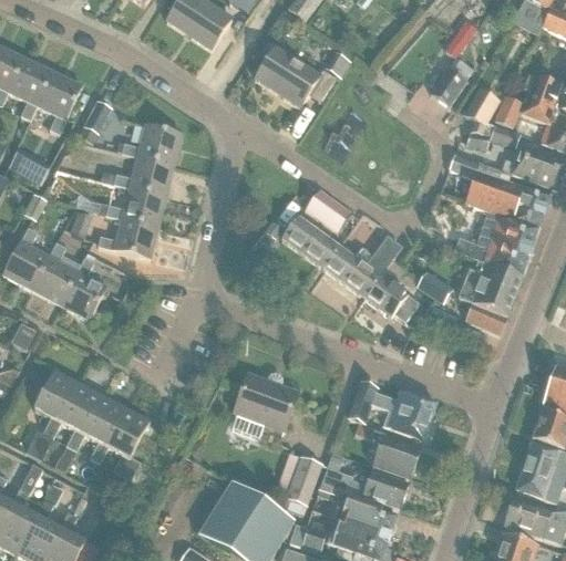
[(179,0),(167,20),(212,50),(233,18),(205,0),(179,0)]
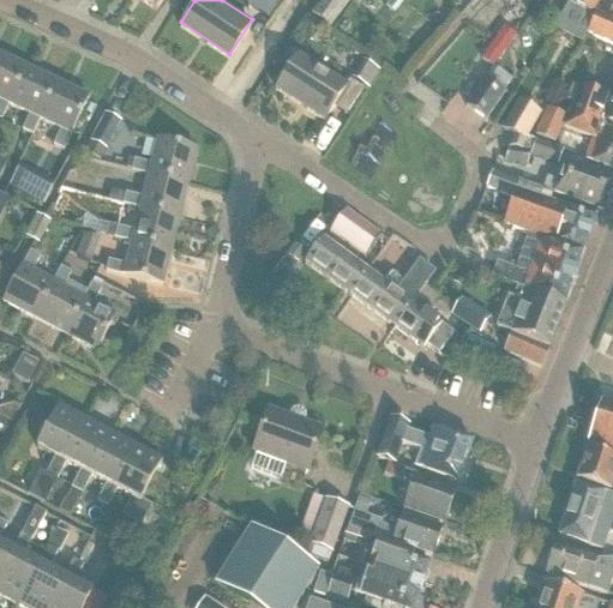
[(248,0),(270,14),(278,0),(248,0)]
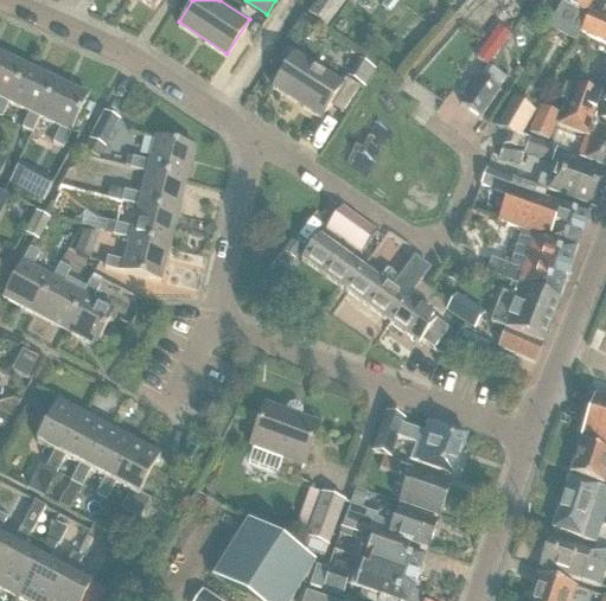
[(317,0),(310,10),(327,23),(344,0),(317,0)]
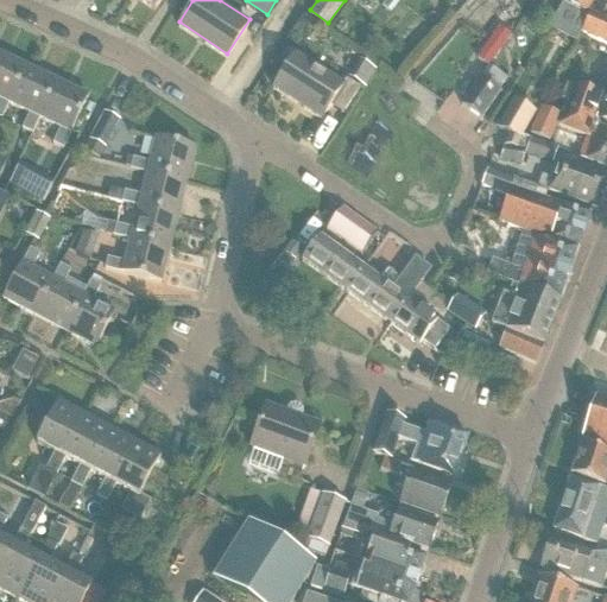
[(573,23),(582,27),(593,8),(583,2),(573,23)]
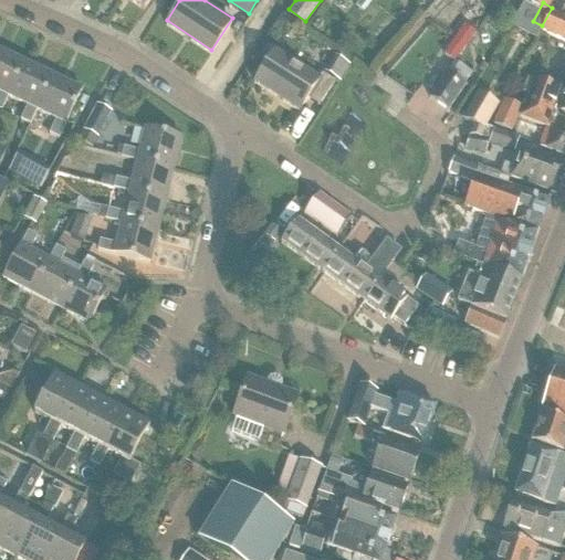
[(556,33),(561,22),(564,24),(564,13),(552,8),(542,25),(556,33)]
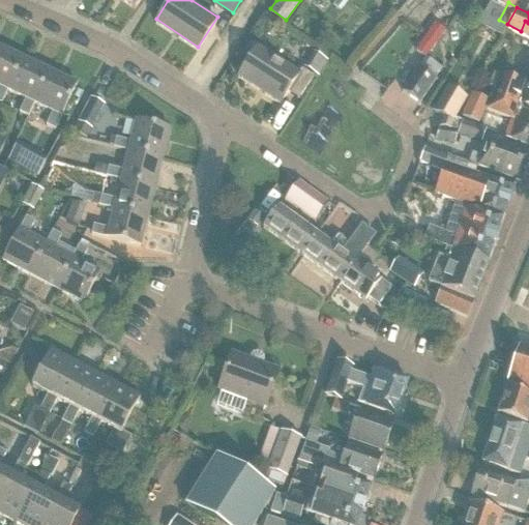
[(414,48),(424,55),(444,26),(435,20),(414,48)]
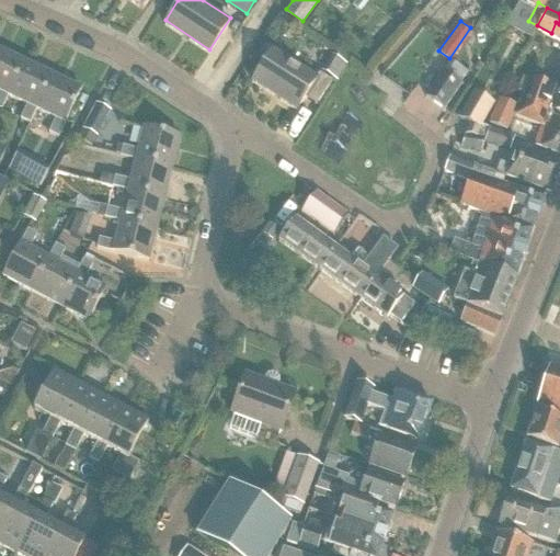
[(0,104),(2,105),(9,91),(25,57),(0,45),(0,104)]
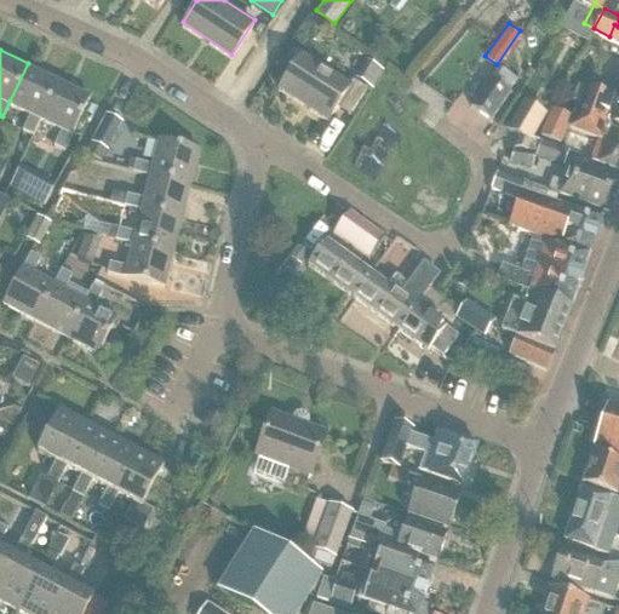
[(338,103),(350,112),(367,86),(354,76),(350,82),(302,51),(280,85),(328,118),(338,103)]
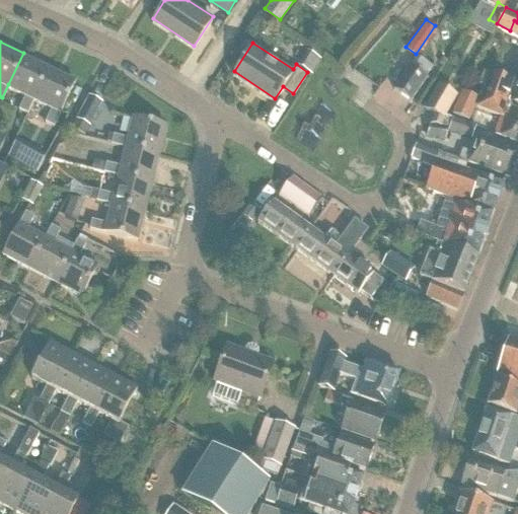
[(297,61),(312,70),(321,56),(306,47),(297,61)]
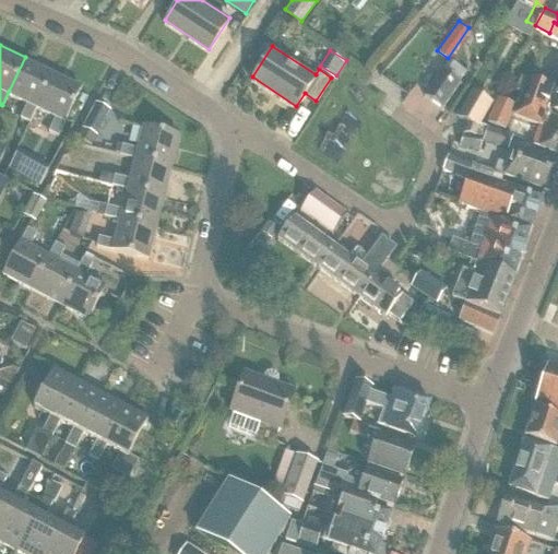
[(37,104),(52,71),(25,57),(9,91),(27,99),(21,114),(30,118),(37,104)]
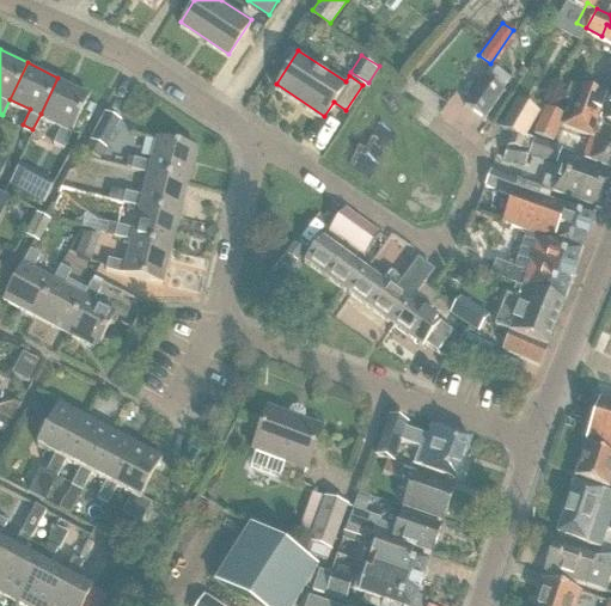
[(463,99),(483,114),(503,87),(483,72),(463,99)]
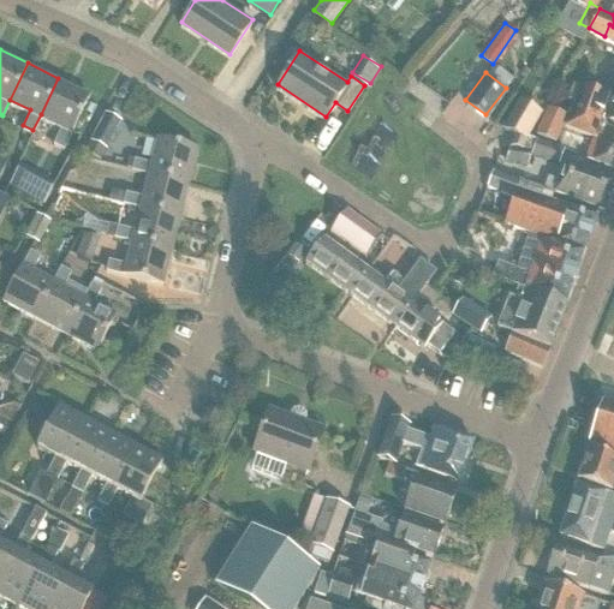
[(64,145),(89,93),(58,78),(41,114),(61,125),(54,141),(64,145)]
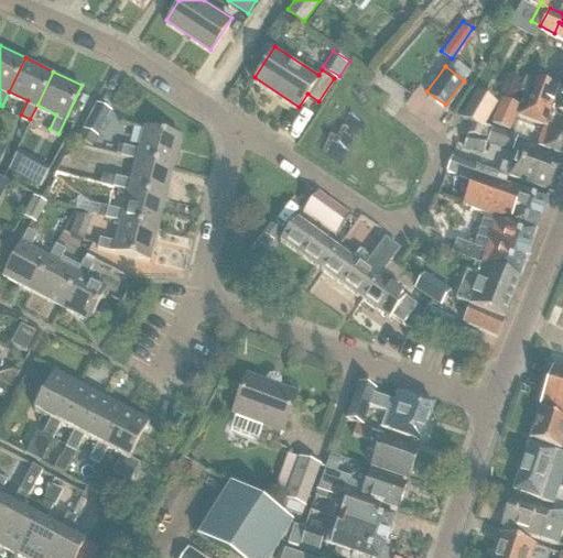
[(527,73),(521,87),(529,89),(533,76),(527,73)]
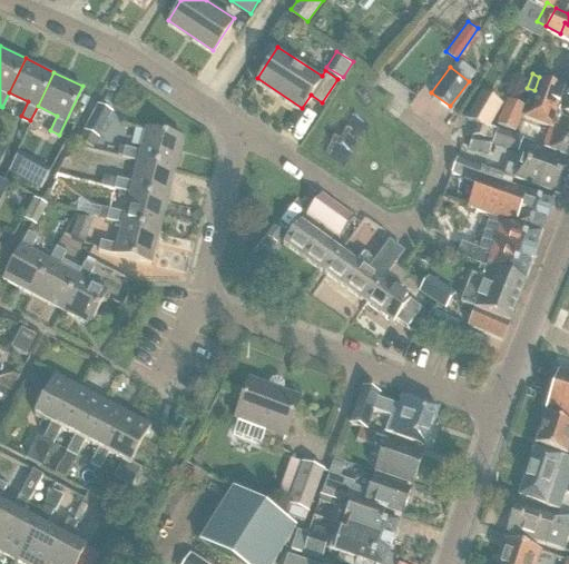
[(561,115),(563,109),(556,107),(563,86),(539,77),(535,90),(526,114),(550,124),(558,126),(562,115),(561,115)]
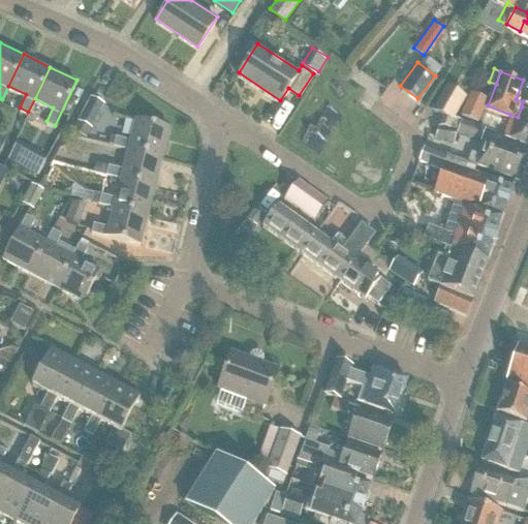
[(446,82),(432,106),(443,113),(439,123),(449,125),(453,118),(455,114),(467,93),(446,82)]
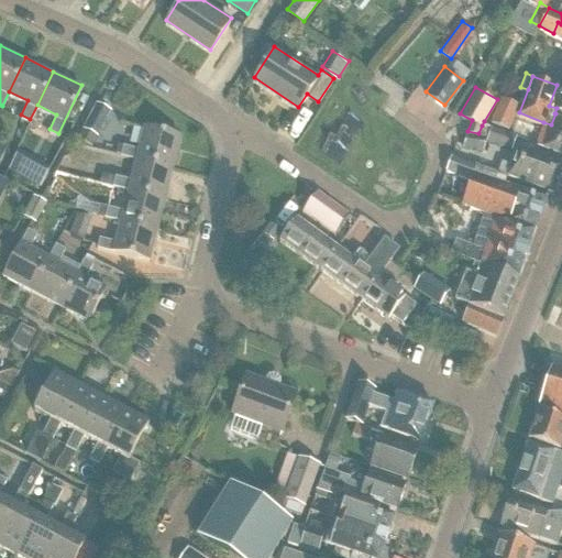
[(502,94),(489,118),(509,127),(520,102),(502,94)]
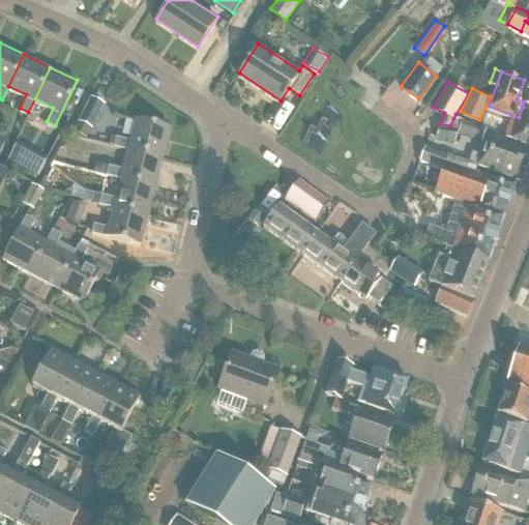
[(77,117),(91,124),(104,100),(90,92),(77,117)]
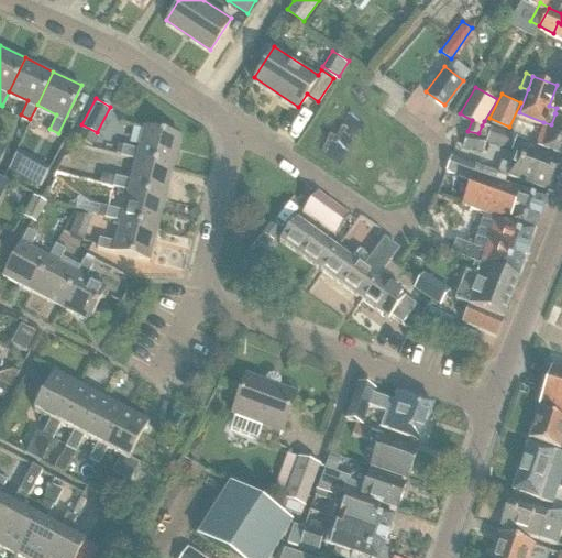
[(561,117),(555,113),(551,124),(543,122),(537,141),(561,151),(561,117)]
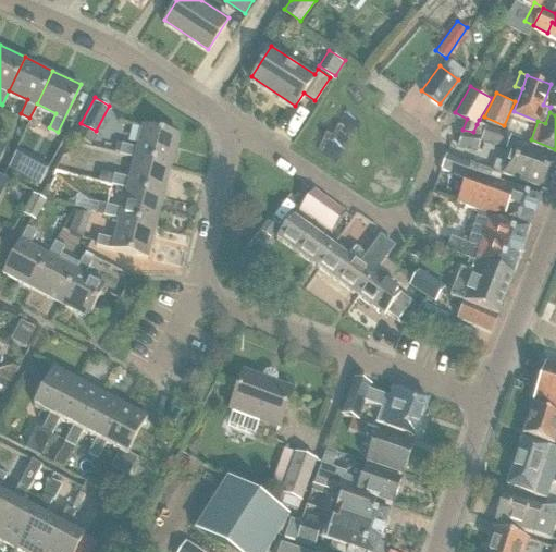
[(477,124),(473,132),(482,133),(485,122),(479,120),(477,124)]
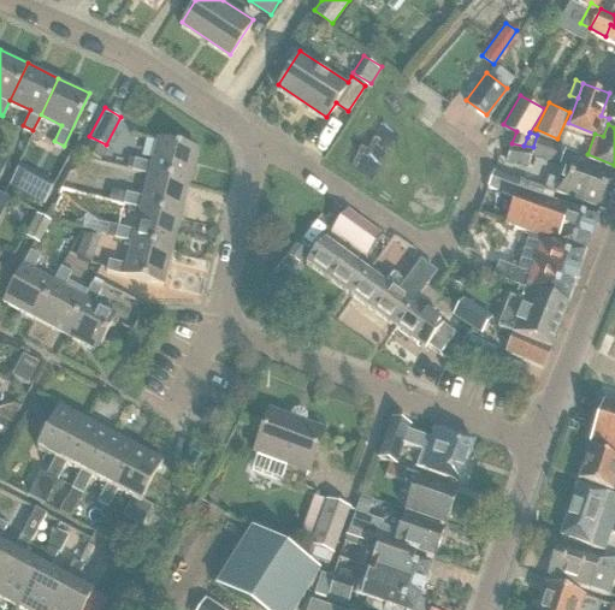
[(539,135),(533,150),(560,160),(566,144),(539,135)]
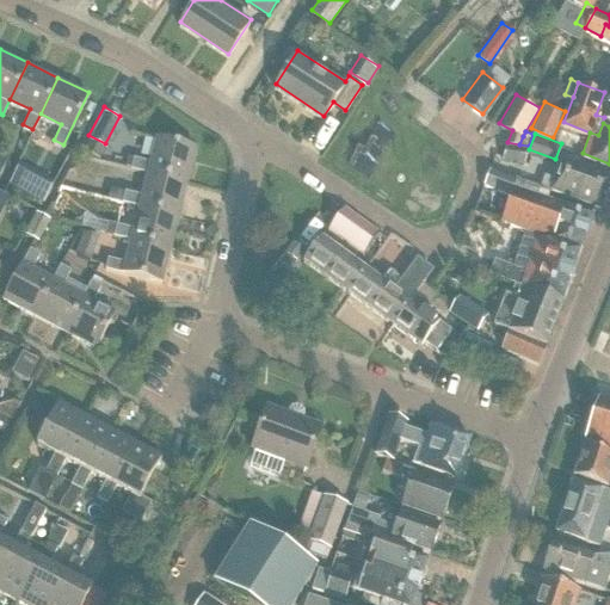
[(134,154),(131,165),(148,170),(148,168),(188,178),(196,144),(156,135),(151,159),(134,154)]
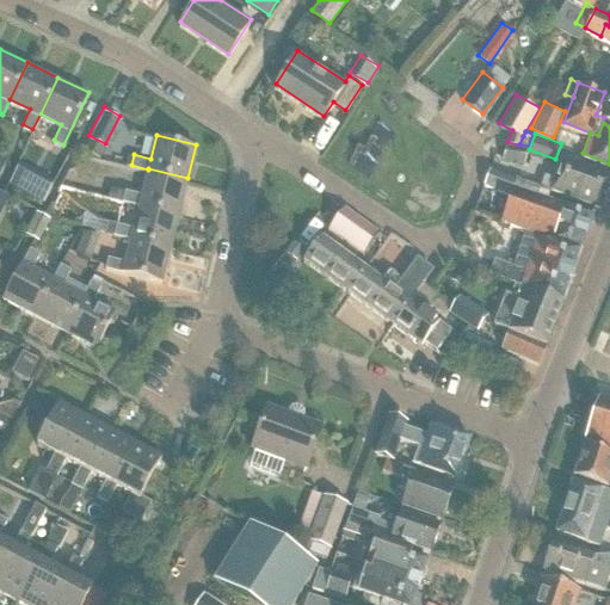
[(507,142),(504,156),(524,159),(529,146),(519,144),(515,143),(507,142)]
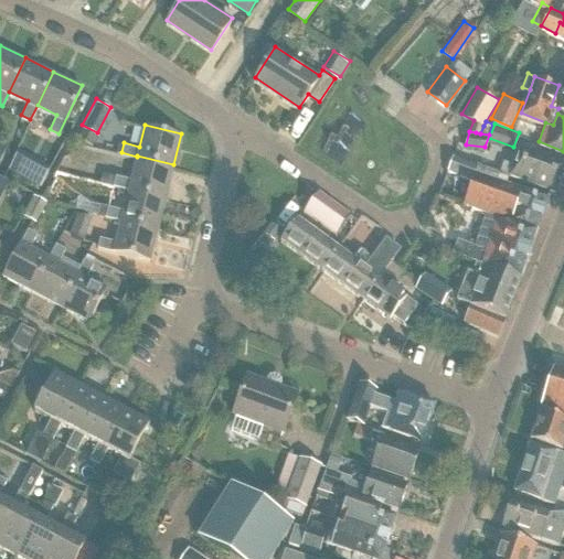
[(502,158),(499,169),(510,173),(555,190),(563,167),(563,161),(521,144),(514,161),(502,158)]
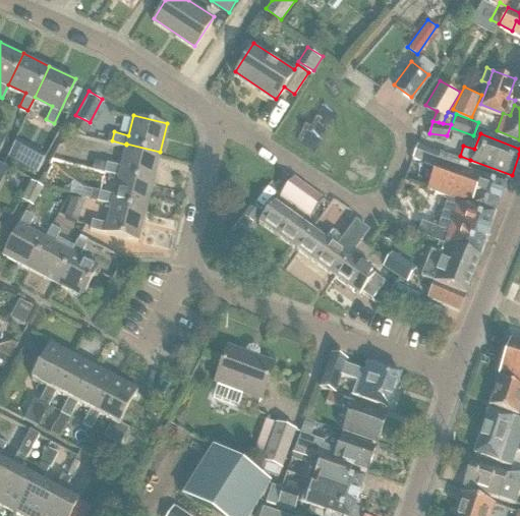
[(418,141),(413,155),(436,163),(427,185),(496,211),(506,180),(476,170),(468,167),(470,160),(460,156),(441,149),(441,150),(418,141)]
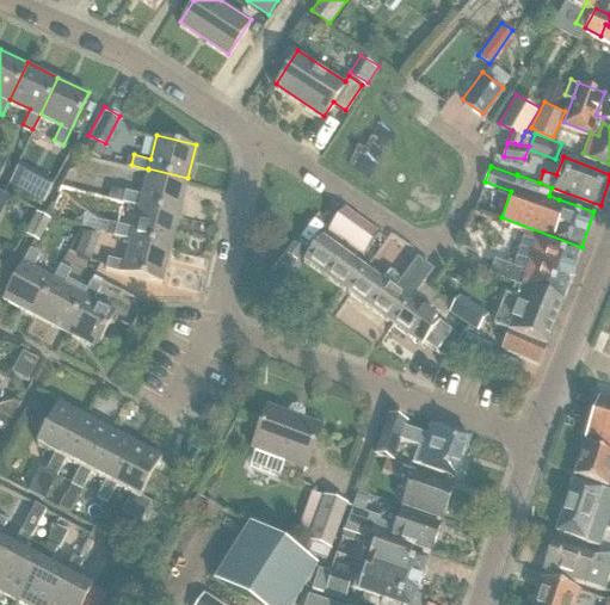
[(188,178),(148,168),(148,170),(142,192),(125,187),(123,198),(140,203),(140,202),(179,211),(188,178)]
